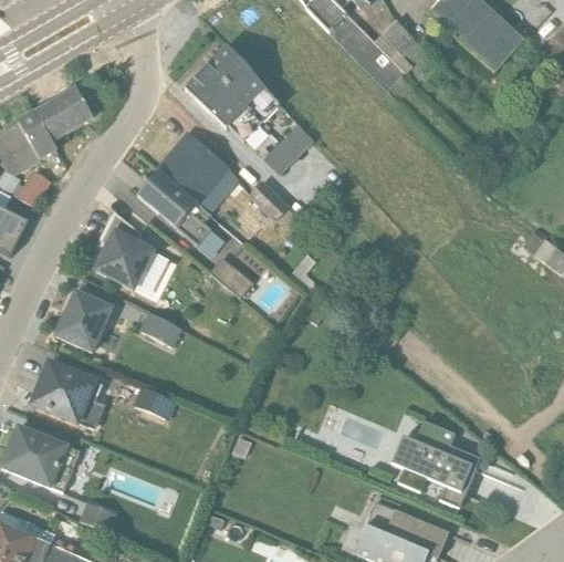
[(296,0),(305,8),(306,8),(330,31),(347,13),(336,0),(296,0)]
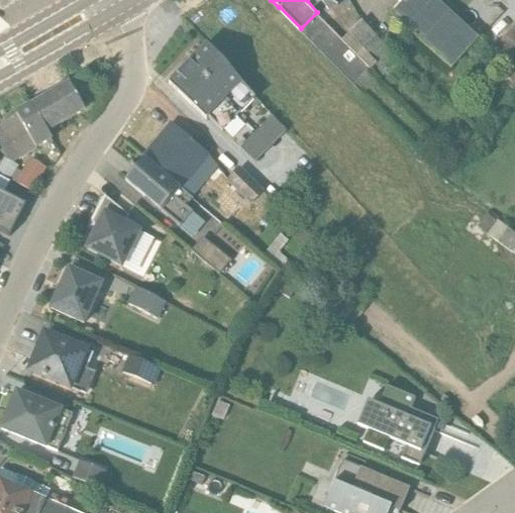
[(308,0),(312,5),(319,0),(324,0),(330,8),(335,3),(333,0),(308,0)]
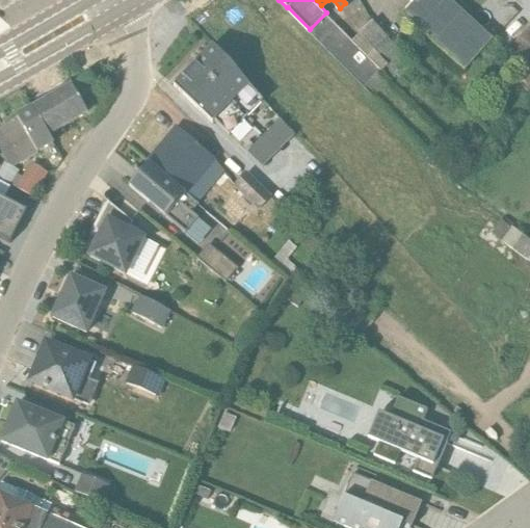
[(493,35),(461,7),(453,0),(413,0),(402,10),(465,68),(493,35)]
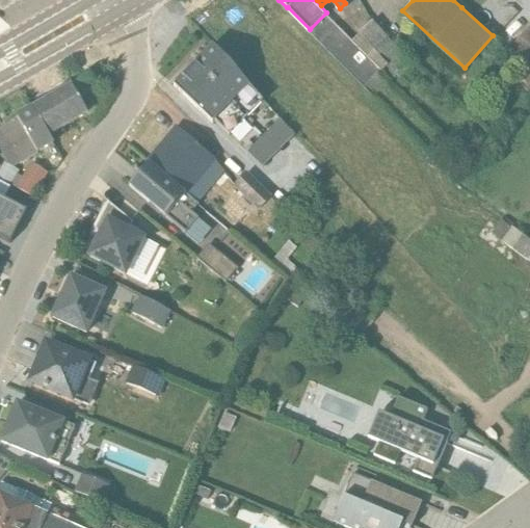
[(391,69),(401,78),(416,62),(393,42),(394,41),(373,19),(361,29),(360,31),(352,37),(382,68),(389,62),(392,67),(391,69)]
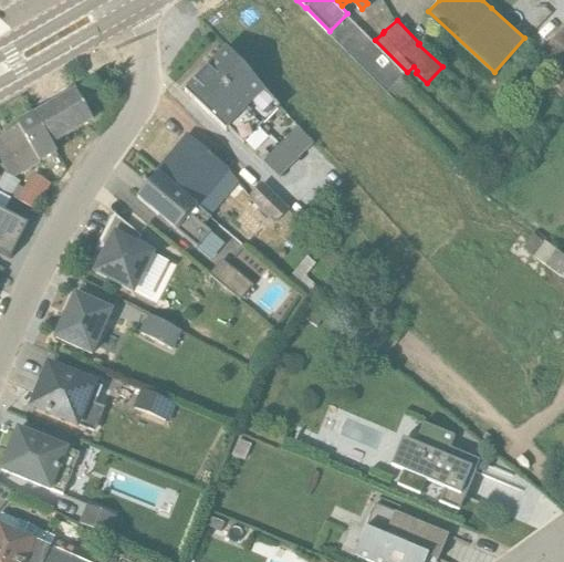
[(563,25),(540,52),(563,73),(563,25)]
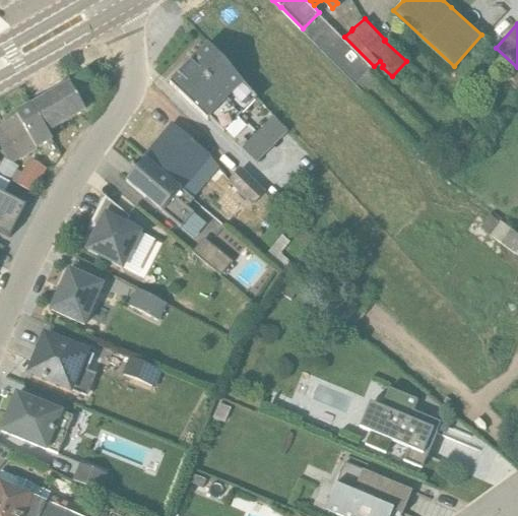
[(221,127),(258,89),(209,41),(171,80),(208,118),(210,116),(221,127)]
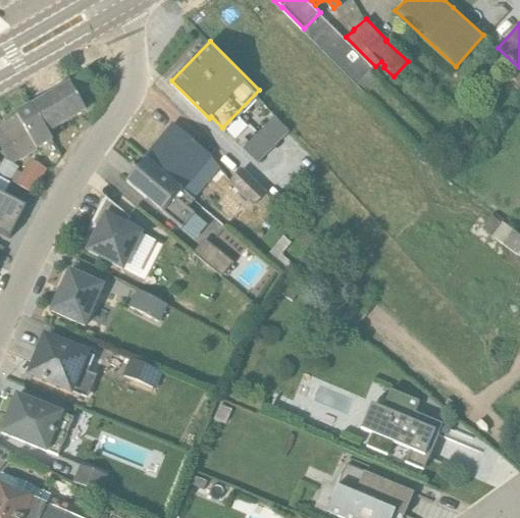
[(519,67),(517,65),(506,78),(519,91),(519,67)]
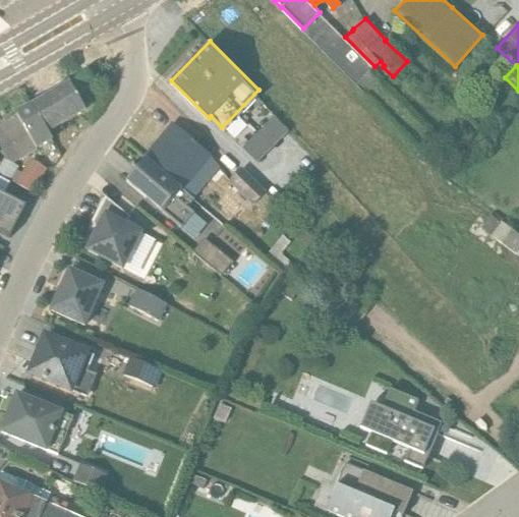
[(96,83),(89,71),(33,104),(49,129),(87,108),(83,103),(98,94),(98,82),(96,83)]
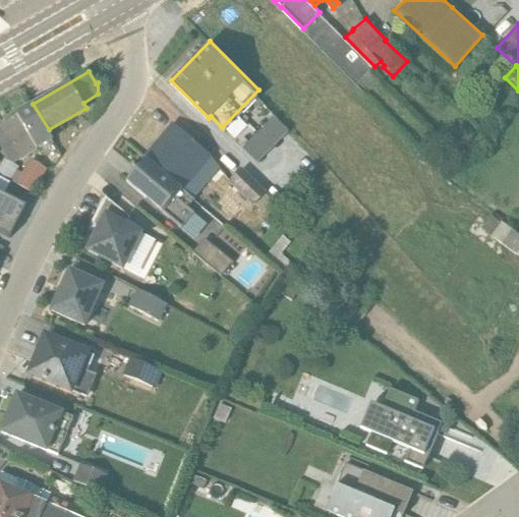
[(33,104),(0,122),(0,138),(13,161),(54,138),(49,129),(33,104)]
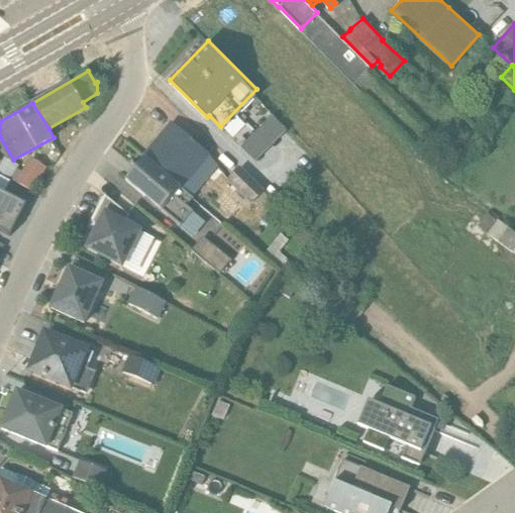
[(286,128),(272,114),(241,145),(255,159),(286,128)]
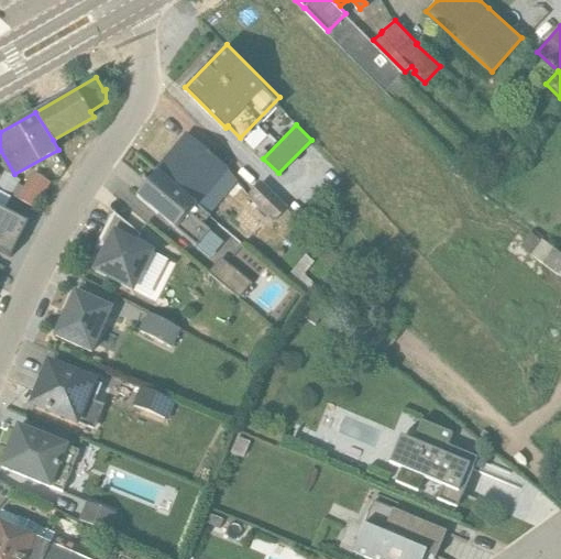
[(231,164),(188,129),(156,166),(210,211),(238,178),(229,167),(231,164)]
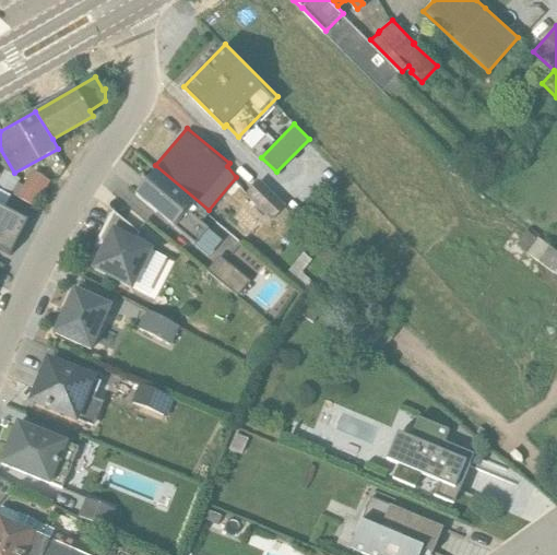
[(20,180),(14,189),(34,202),(50,178),(34,167),(24,182),(20,180)]
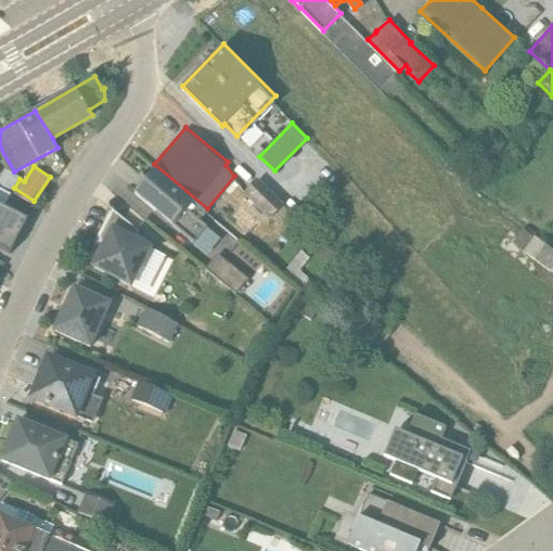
[(136,191),(194,240),(207,225),(202,219),(209,210),(156,166),(136,191)]
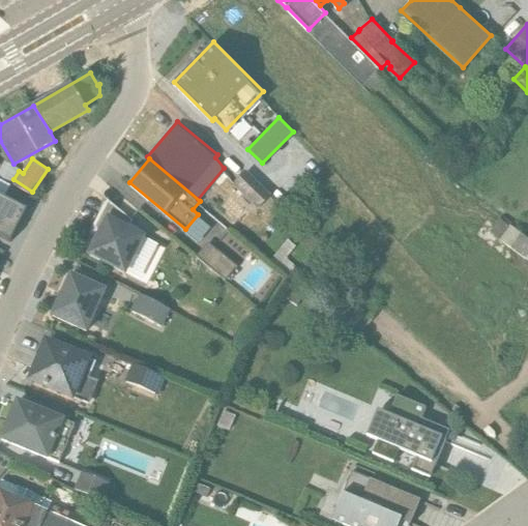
[(246,169),(233,182),(259,206),(266,212),(270,208),(280,216),(288,208),(246,169)]
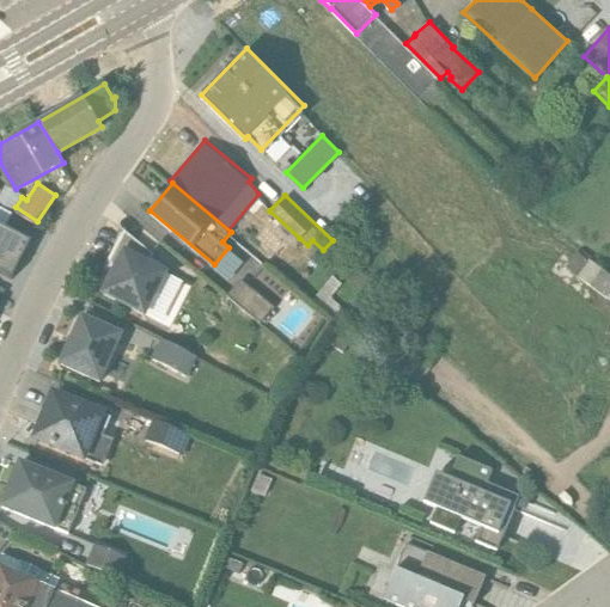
[(32,239),(0,221),(0,269),(12,276),(32,239)]
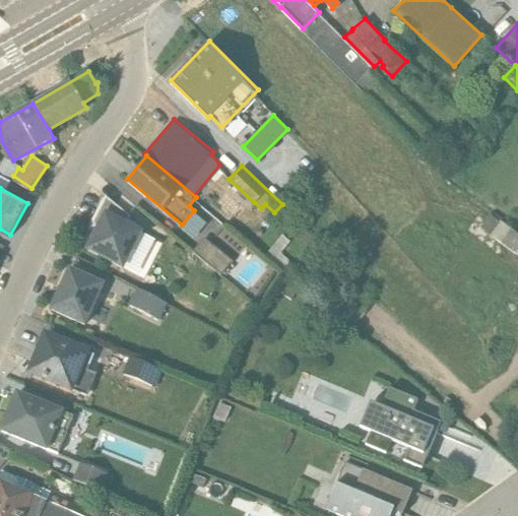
[(132,215),(106,194),(92,220),(98,223),(86,247),(124,267),(126,265),(138,271),(155,238),(143,232),(144,230),(129,220),(132,215)]
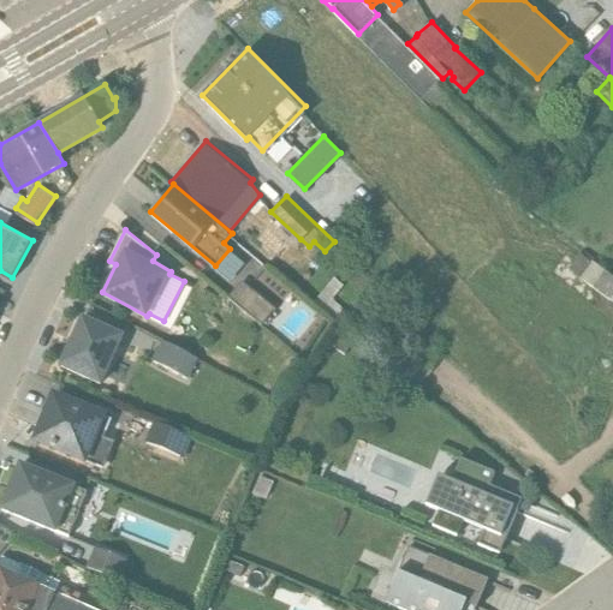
[(233,277),(248,259),(233,247),(219,267),(233,277)]
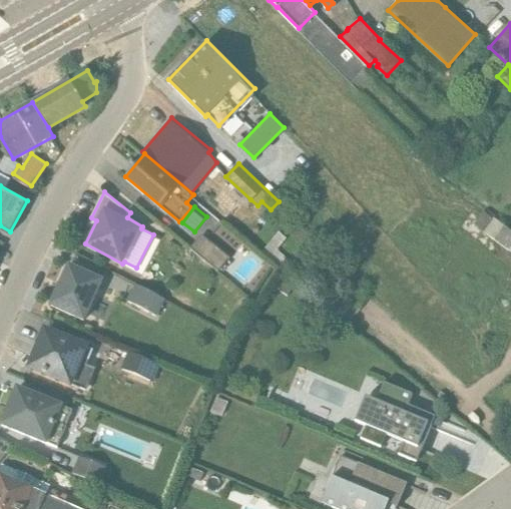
[(510,228),(484,208),(474,223),(510,248),(510,228)]
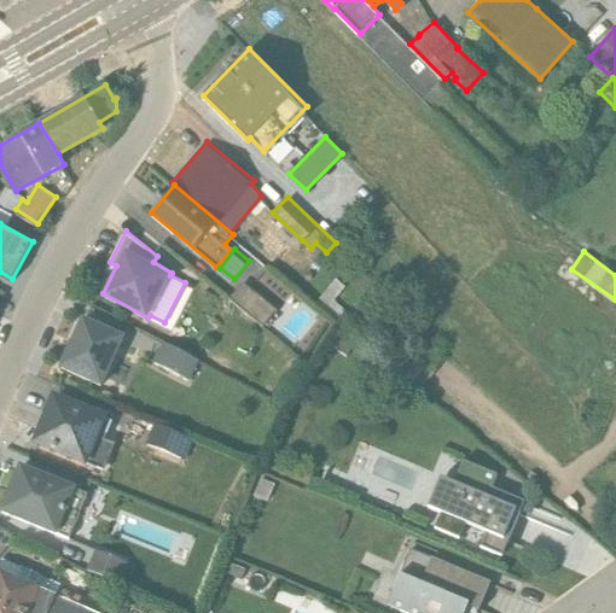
[(346,284),(336,276),(317,301),(343,323),(352,313),(335,298),(346,284)]
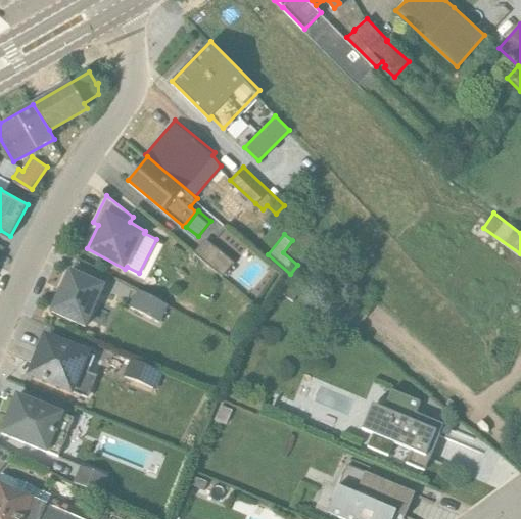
[(234,261),(205,237),(195,250),(223,274),(234,261)]
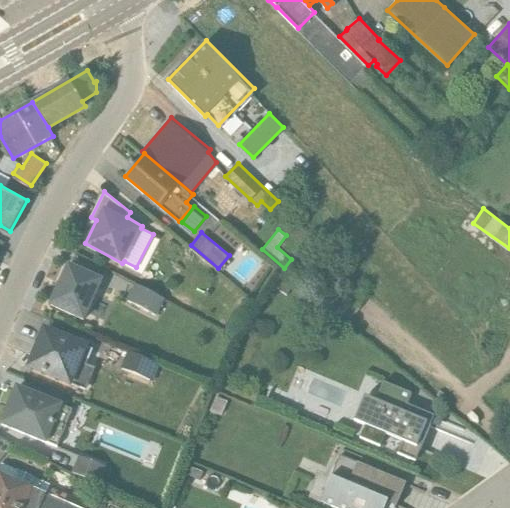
[(104,277),(68,261),(49,303),(85,319),(104,277)]
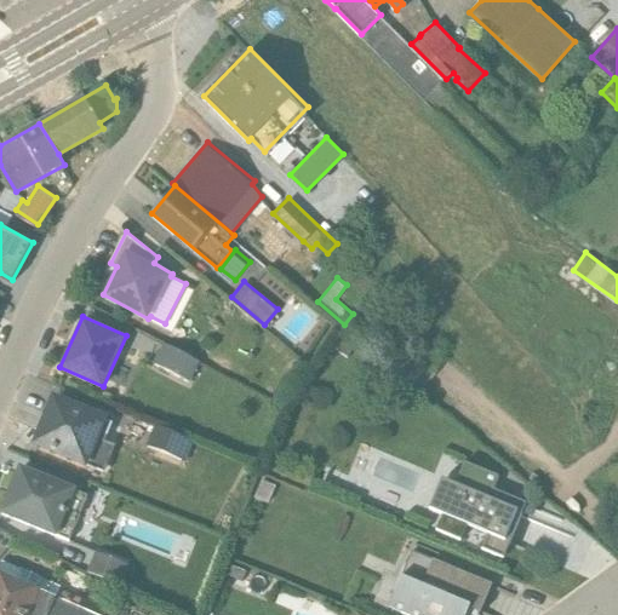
[(356,342),(341,332),(333,344),(348,354),(356,342)]
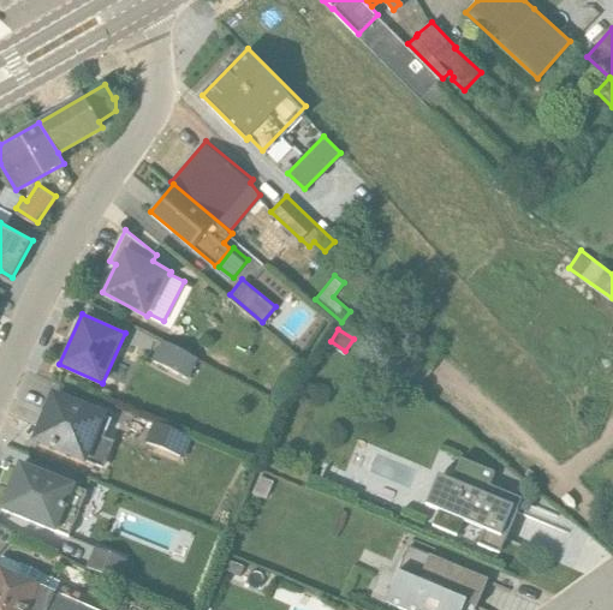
[(198,358),(162,339),(153,359),(189,376),(198,358)]
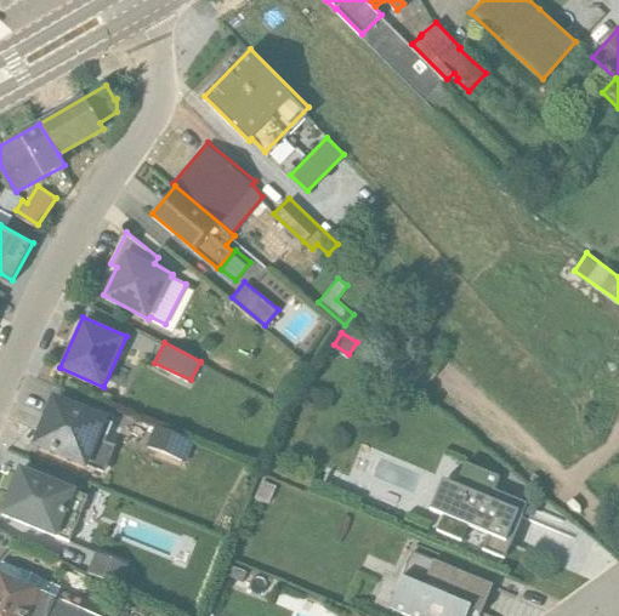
[(54,393),(33,444),(89,467),(89,465),(104,471),(115,444),(106,439),(113,421),(108,418),(109,415),(54,393)]
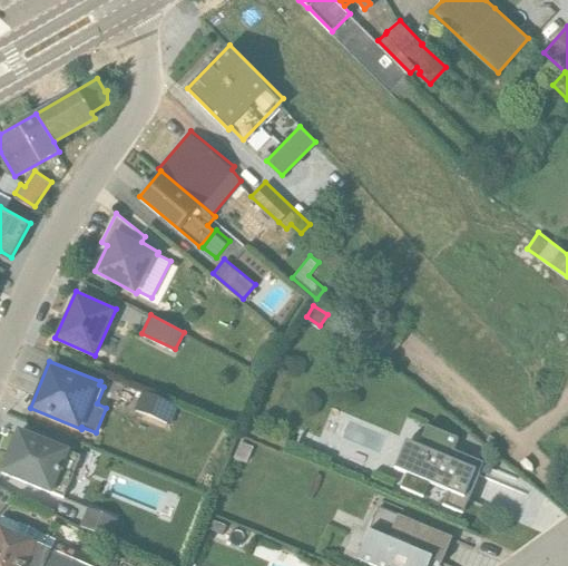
[(136,408),(170,422),(178,403),(143,389),(136,408)]
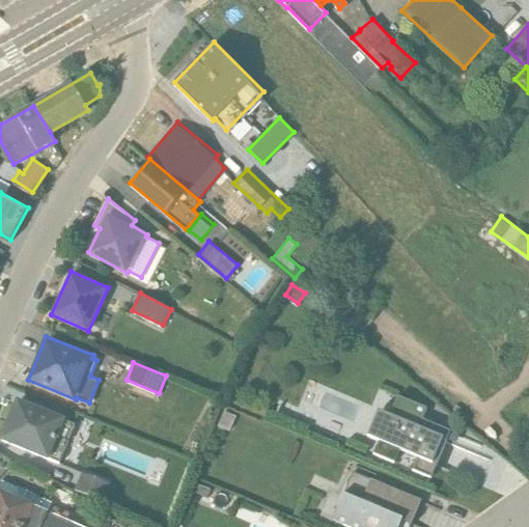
[(380,439),(374,451),(394,460),(396,454),(416,463),(414,469),(432,476),(451,430),(422,417),(426,406),(397,394),(390,413),(379,409),(368,434),(380,439)]
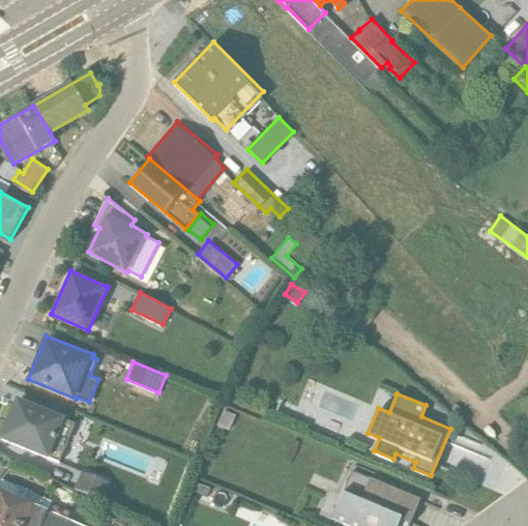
[(18,399),(2,437),(60,460),(76,421),(18,399)]
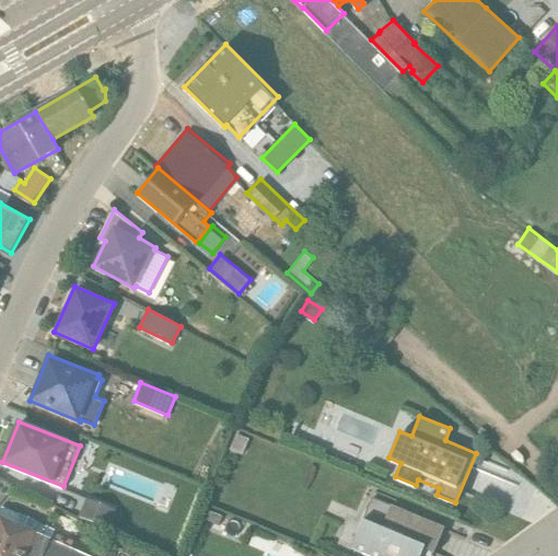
[(372,495),(351,546),(374,555),(420,555),(436,522),(417,514),(419,508),(396,499),(394,504),(372,495)]
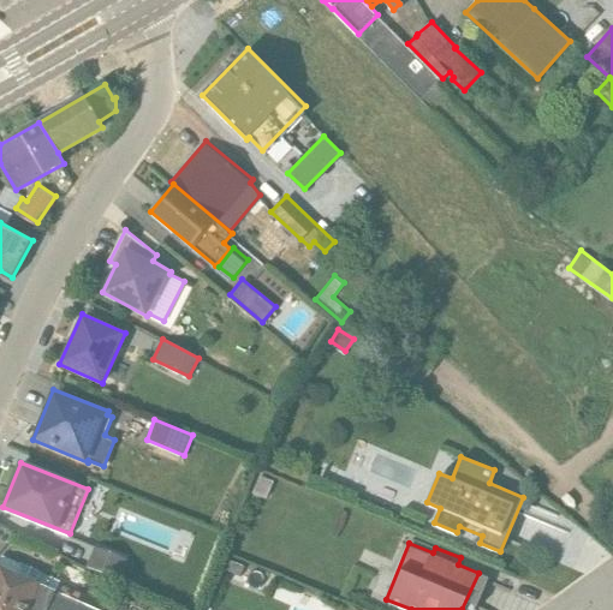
[(128,558),(96,545),(88,564),(119,578),(128,558)]
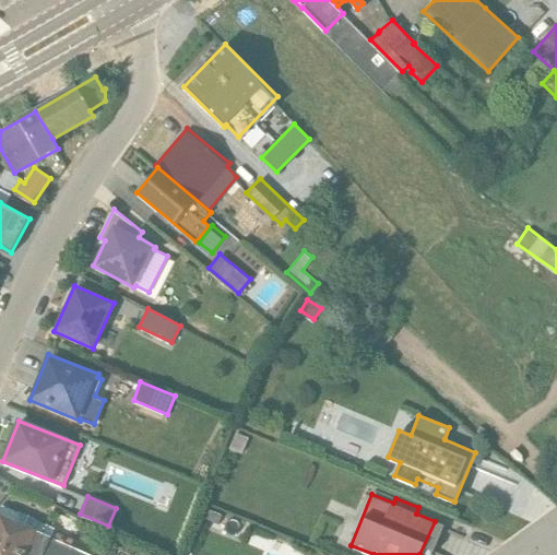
[(94,554),(71,545),(74,539),(73,536),(55,529),(56,527),(38,518),(3,504),(0,509),(0,554),(94,554)]
